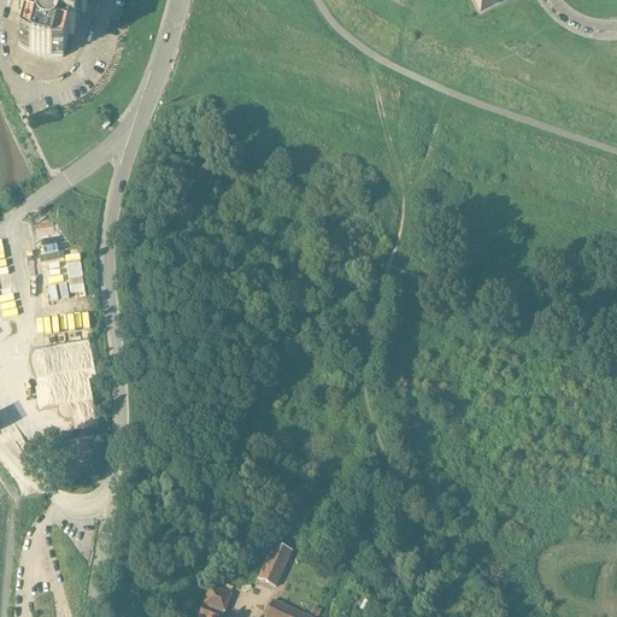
[(25,0),(21,23),(24,23),(18,47),(23,50),(27,52),(29,53),(33,54),(36,56),(40,57),(43,58),(47,59),(51,59),(54,59),(59,59),(63,59),(69,35),(74,36),(80,13),(84,15),(87,0),(25,0)]
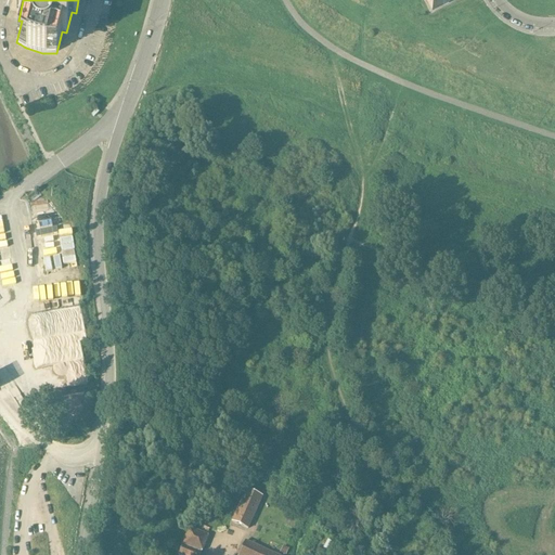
[(425,0),(431,11),(452,0),(425,0)]
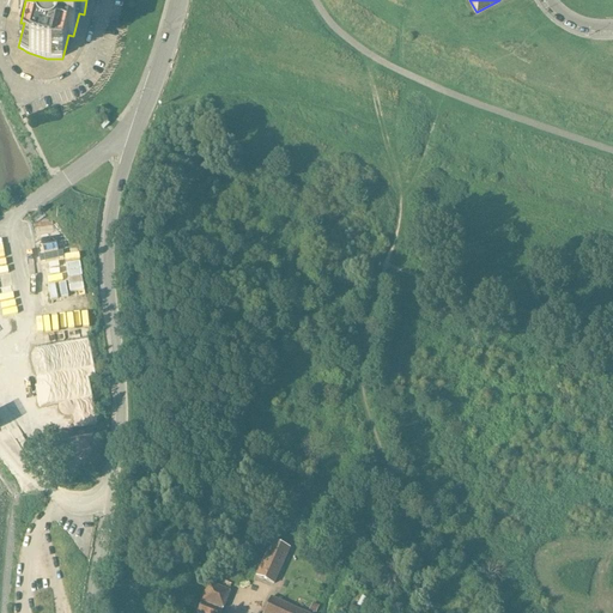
[(47,333),(58,332),(55,317),(44,319),(47,333)]
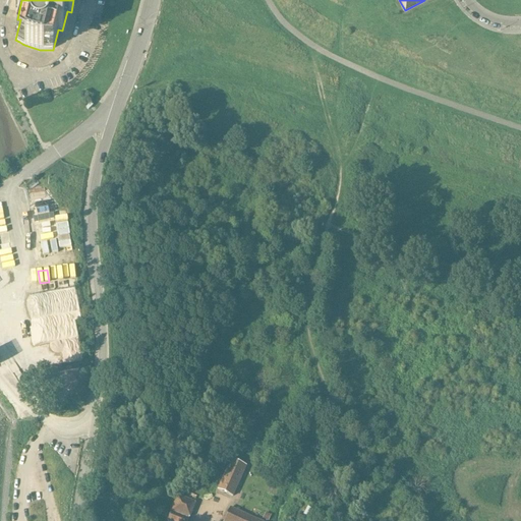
[(58,314),(79,310),(75,288),(54,292),(58,314)]
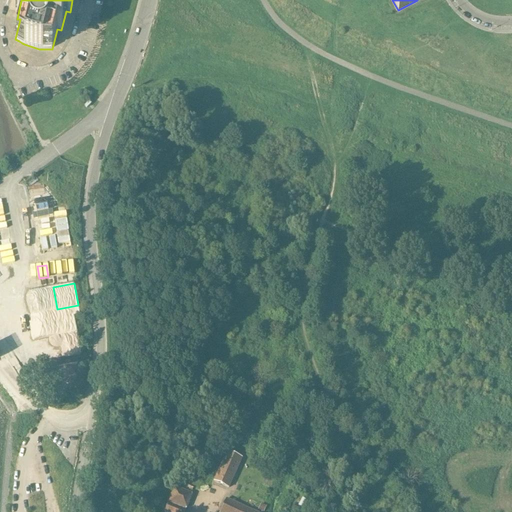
[(57,359),(79,355),(77,347),(72,348),(69,331),(58,333),(60,341),(52,343),(51,336),(46,337),(49,353),(55,352),(57,359)]
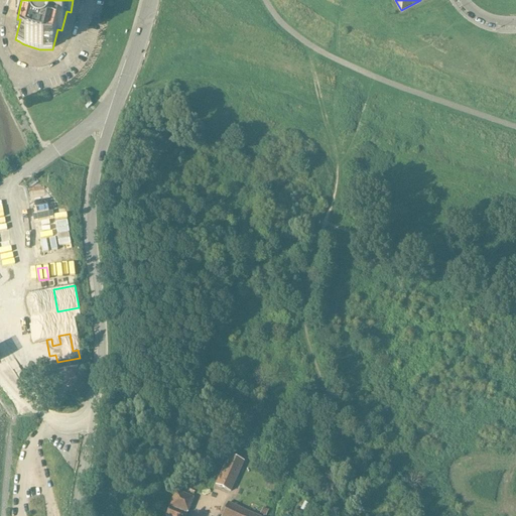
[(41,378),(37,373),(27,379),(31,385),(41,378)]
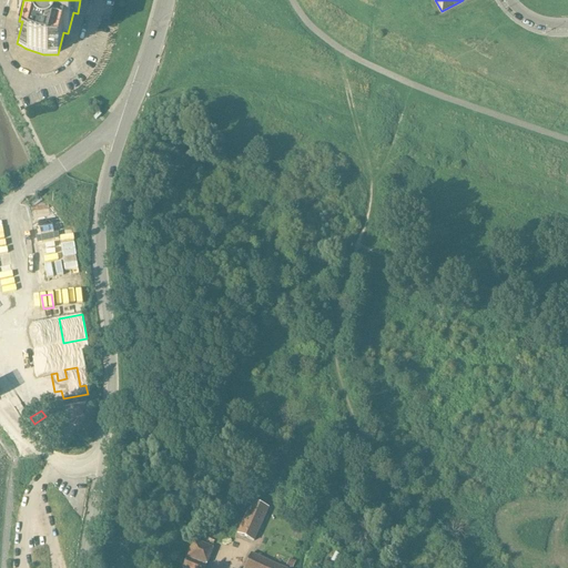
[(271,454),(262,472),(272,477),(281,458),(271,454)]
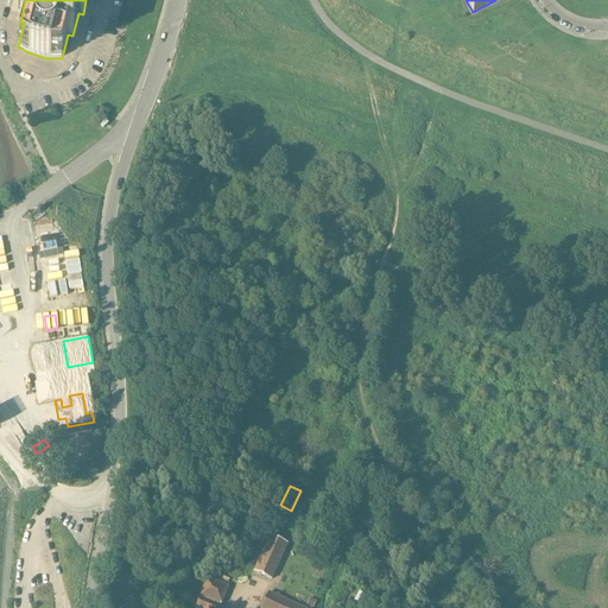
[(306,504),(301,515),(306,519),(312,506),(306,504)]
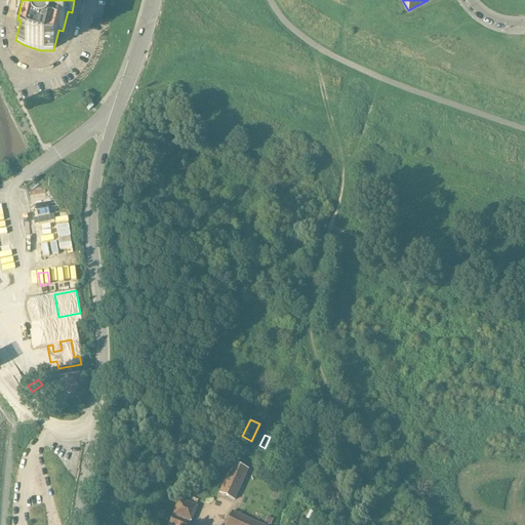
[(233,499),(247,471),(232,463),(218,493),(233,499)]
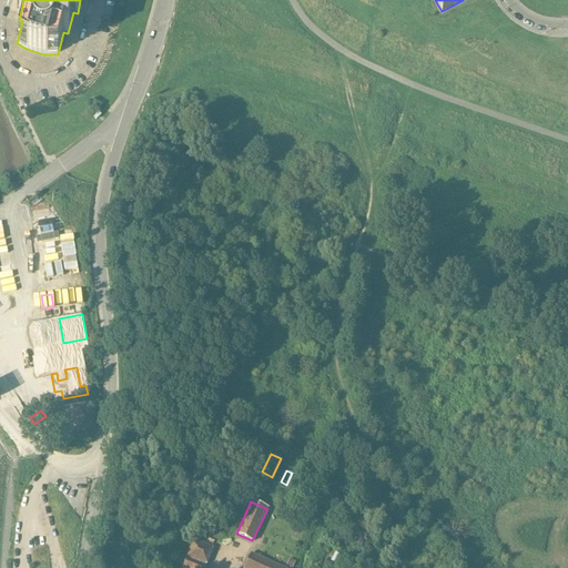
[(183,567),(204,567),(213,549),(194,540),(193,541),(188,557),(182,567),(183,567)]
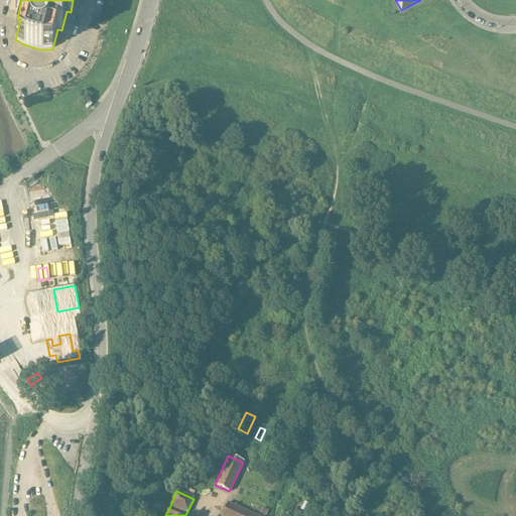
[(241,515),(244,511),(227,503),(221,515),(241,515)]
